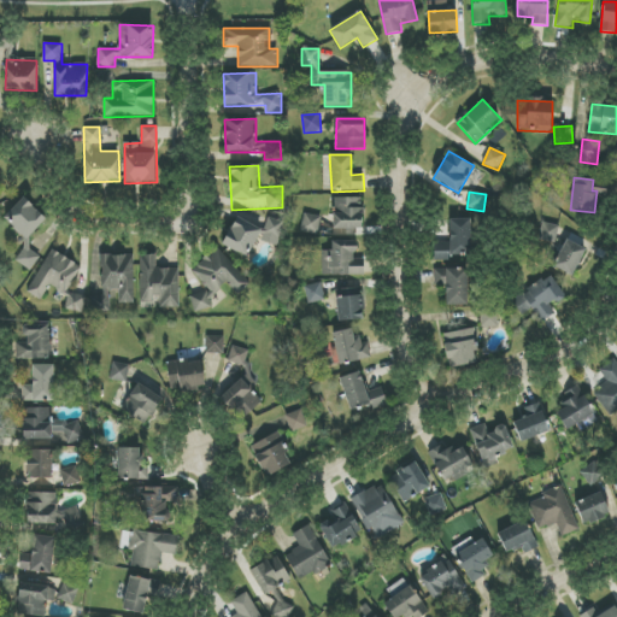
[(362,198),(333,198),(333,229),(363,229),(362,198)]
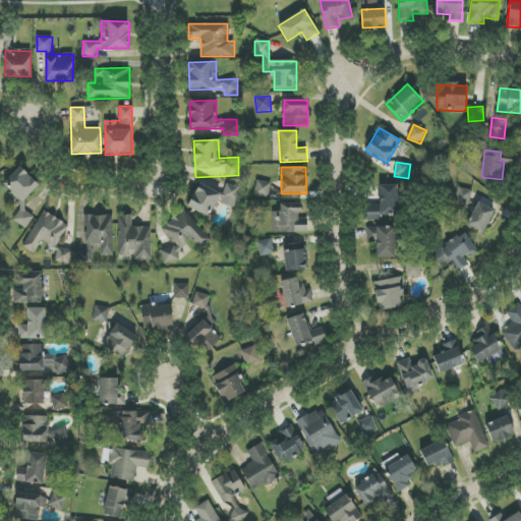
[(211,217),(216,201),(233,208),(239,189),(201,176),(188,209),(211,217)]
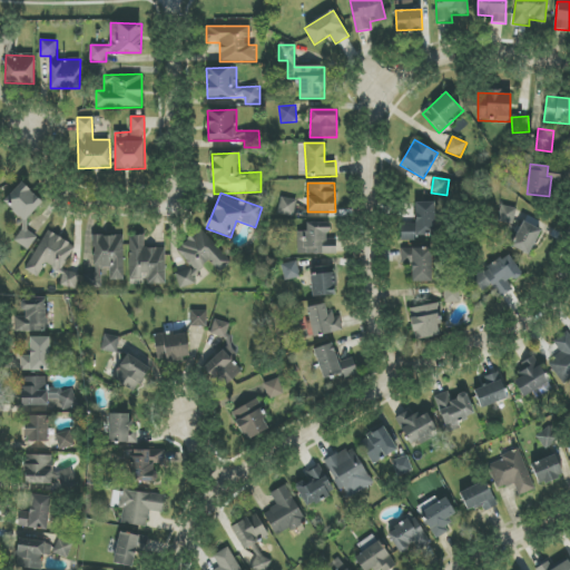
[(277,214),(294,217),(297,200),(281,197),(277,214)]
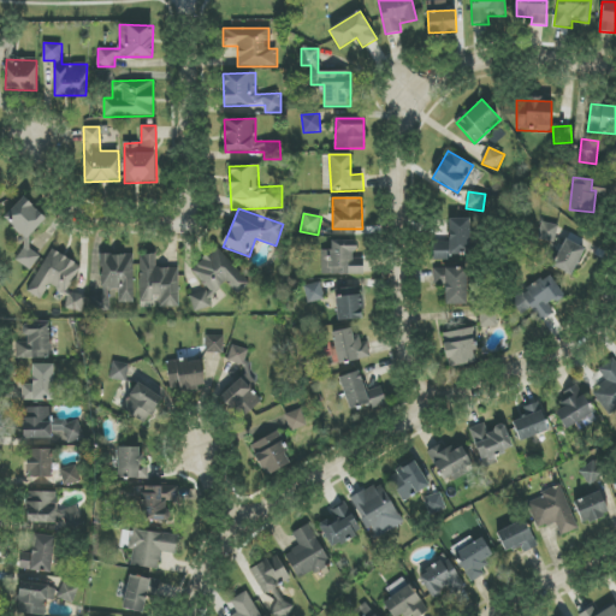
[(471,219),(449,219),(448,244),(433,244),(433,260),(449,260),(449,254),(471,255),(471,219)]
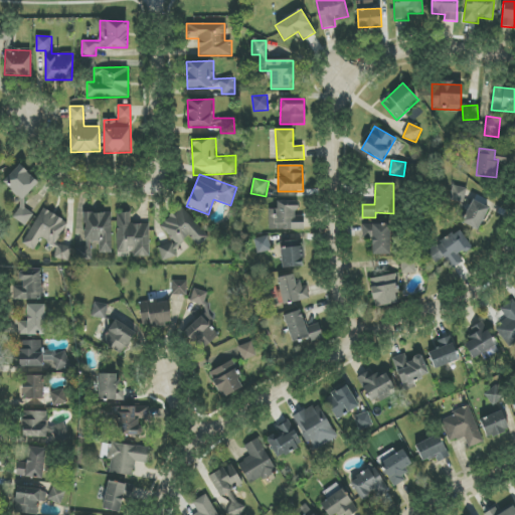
[(481,226),(488,206),(472,200),(469,207),(466,206),(461,219),(481,226)]
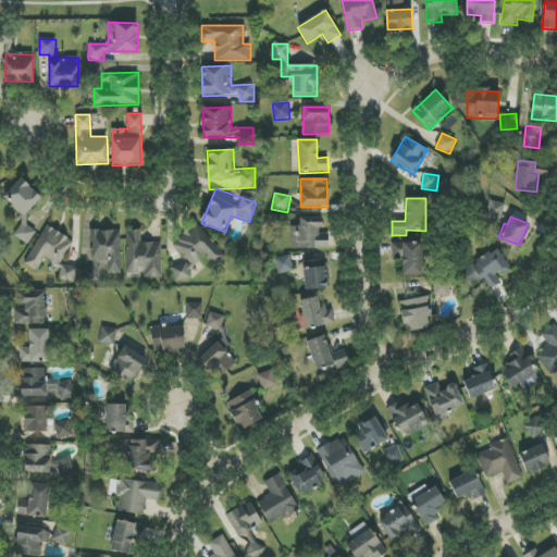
[(291,248),(329,248),(329,234),(321,234),(321,218),(299,218),(299,226),(291,226),(291,248)]
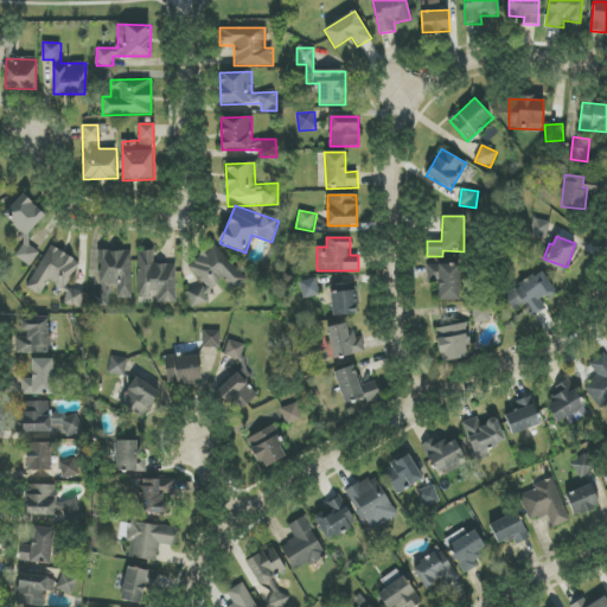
[(80,262),(50,246),(26,287),(40,295),(49,280),(64,289),(80,262)]
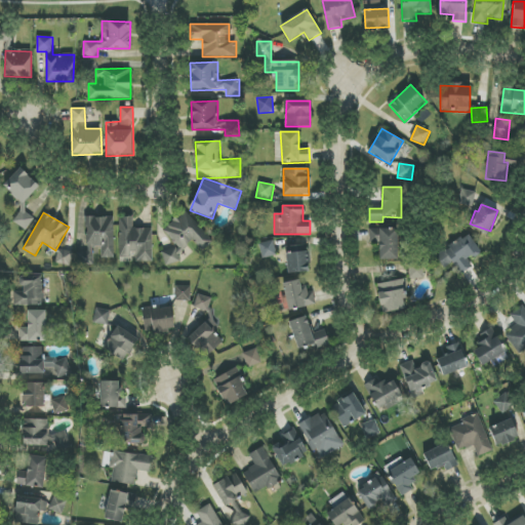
[(161,251),(165,266),(180,261),(177,250),(196,246),(198,251),(209,248),(207,240),(200,241),(193,214),(165,221),(172,248),(161,251)]
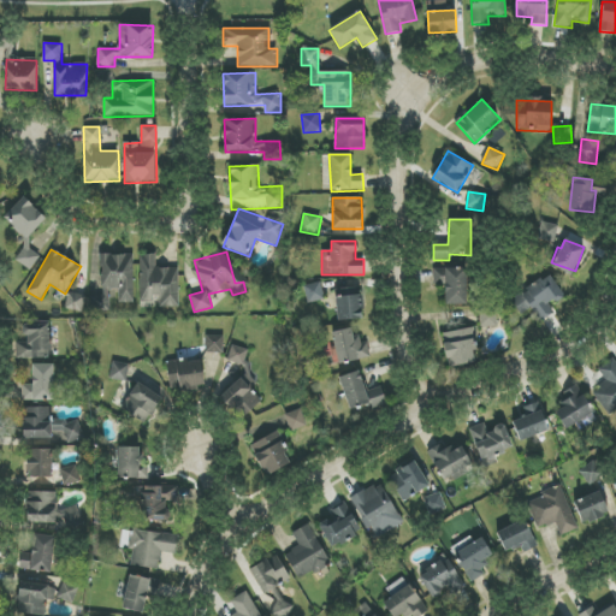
[(134,254),(105,255),(106,303),(135,303),(134,254)]
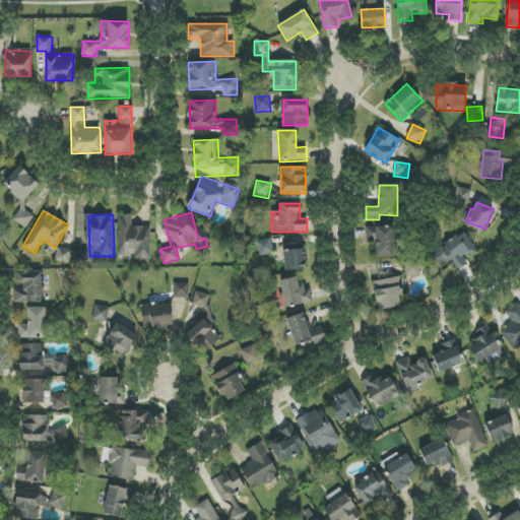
[(134,260),(151,259),(150,226),(132,226),(131,215),(118,215),(118,253),(134,253),(134,260)]
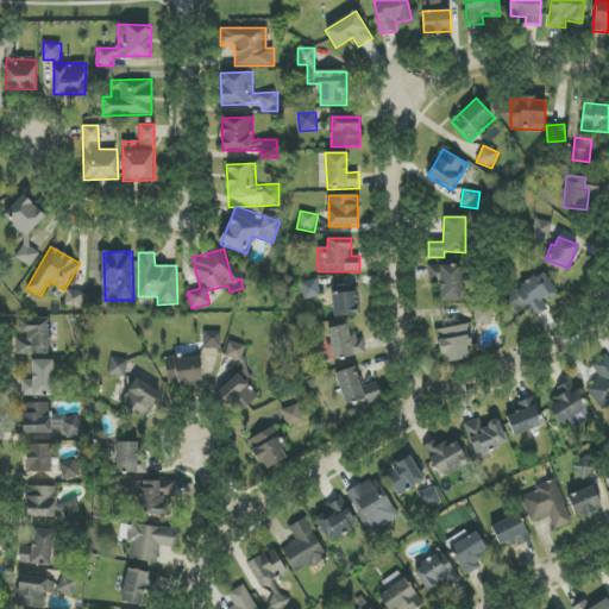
[(440,302),(462,301),(460,264),(428,265),(428,280),(440,280),(440,302)]
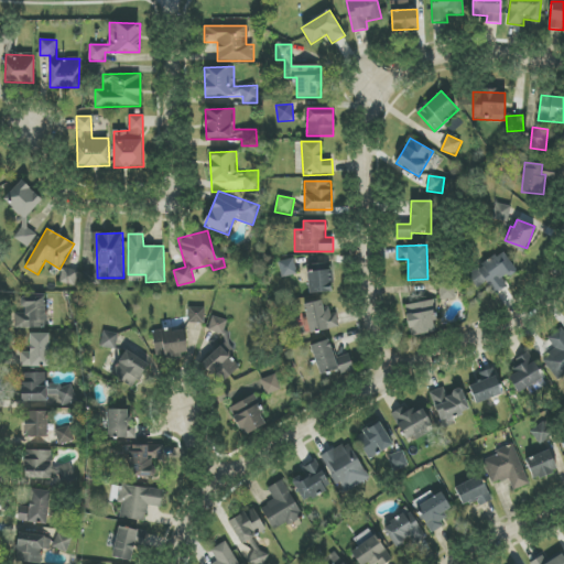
[(503,280),(516,272),(503,251),(476,269),(481,277),(474,281),(477,288),(486,282),(494,295),(508,286),(503,280)]
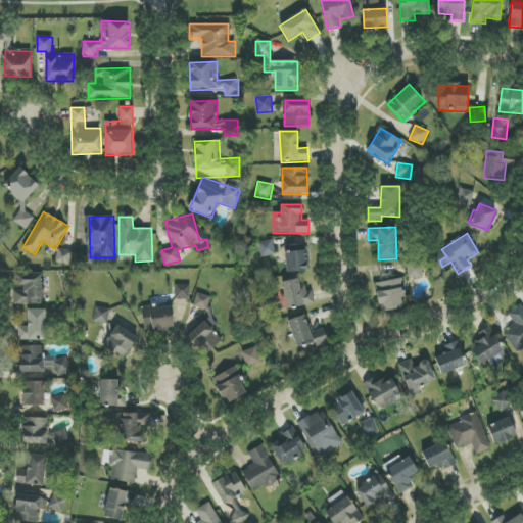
[(262,257),(276,254),(272,239),(258,243),(262,257)]
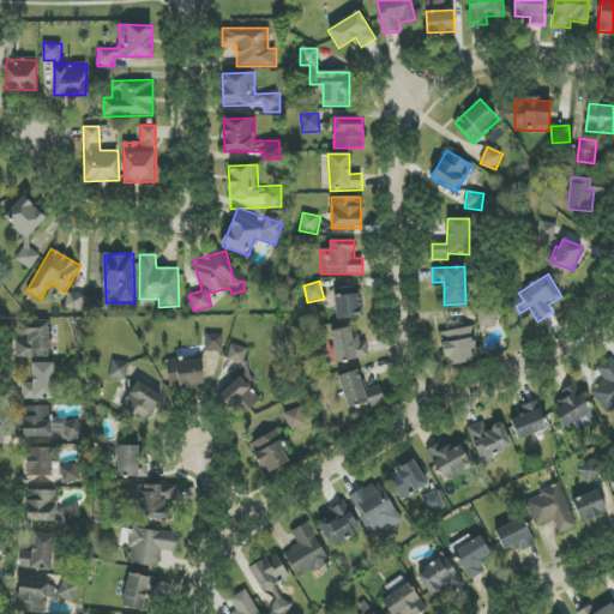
[(336,320),(361,319),(360,288),(335,288),(336,320)]
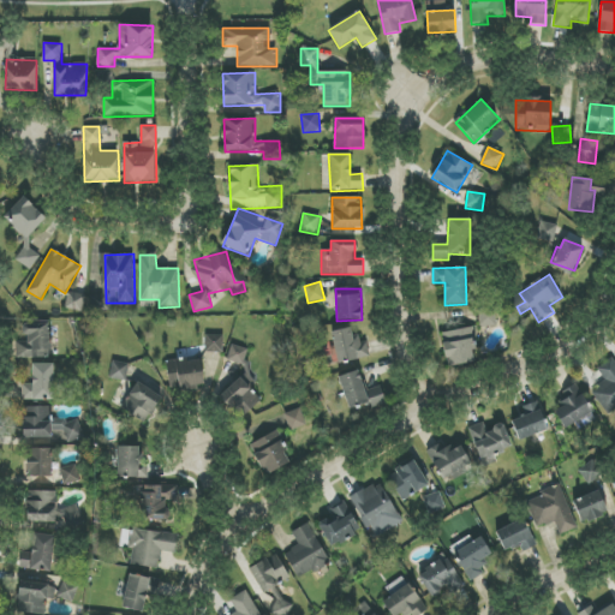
[(83,311),(85,296),(67,292),(65,309),(83,311)]
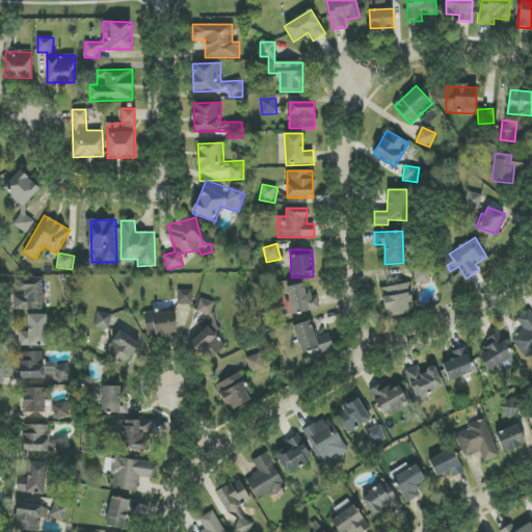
[(429,282),(429,266),(414,267),(415,283),(429,282)]
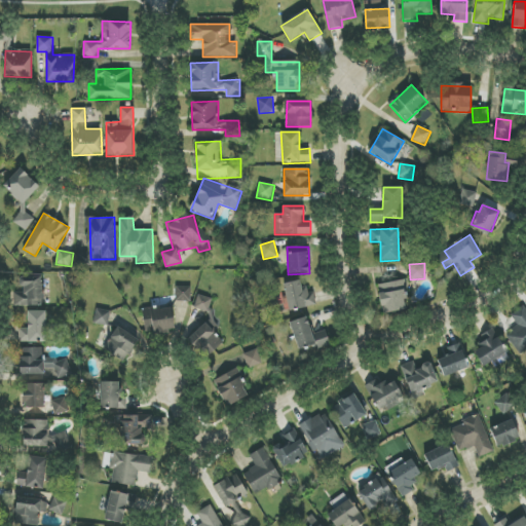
[(43,276),(20,277),(20,293),(14,294),(15,306),(43,306),(43,276)]
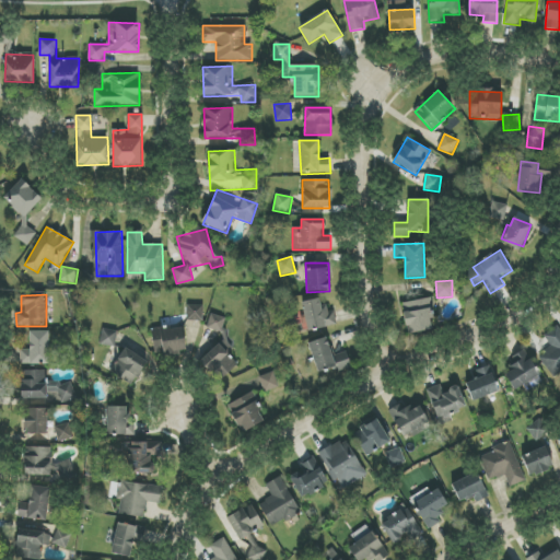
[(308,330),(336,325),(334,311),(325,313),(322,298),(302,302),(308,330)]
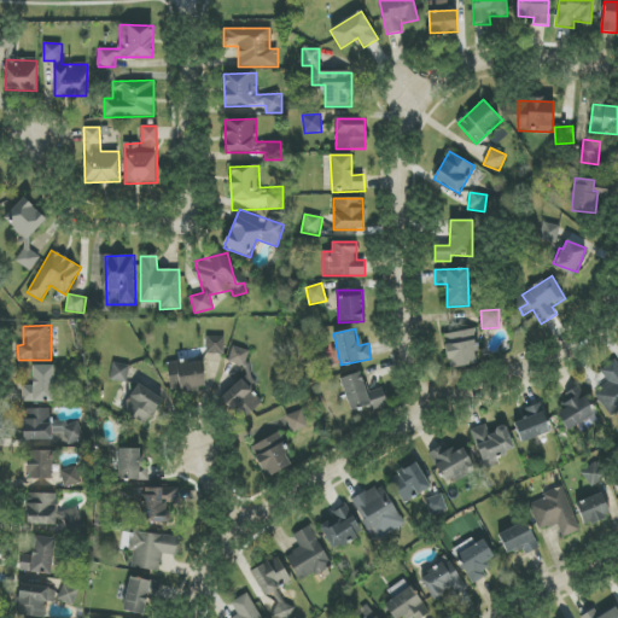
[(478,353),(476,330),(444,333),(449,368),(476,366),(474,353),(478,353)]
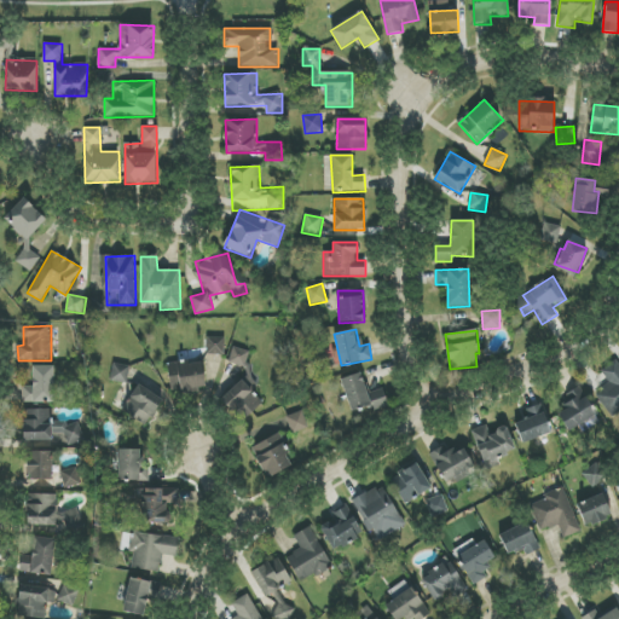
[(224,356),(225,339),(207,337),(206,354),(224,356)]
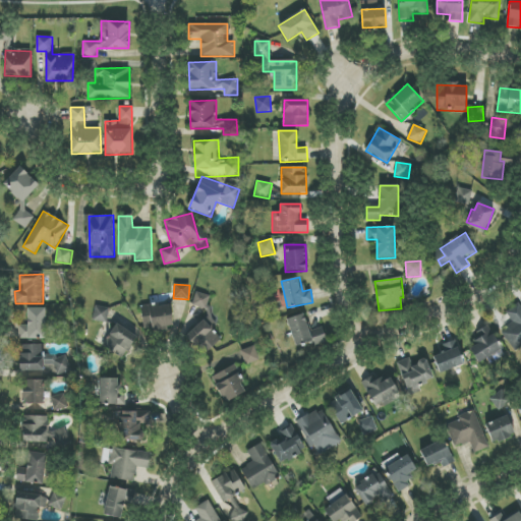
[(209,295),(195,292),(192,306),(207,308),(209,295)]
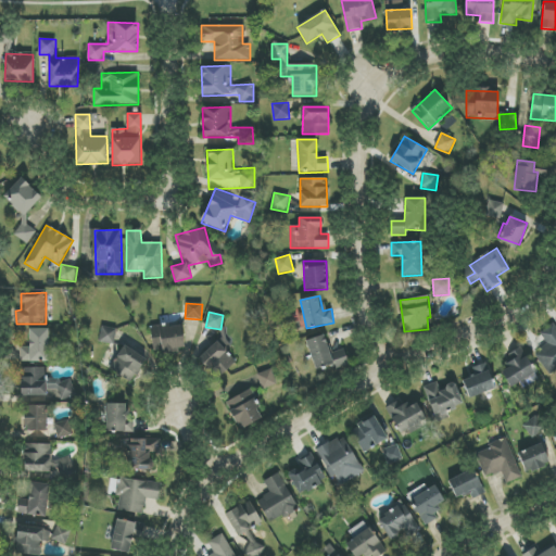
[(540,349),(546,356),(540,361),(550,376),(555,370),(555,326),(554,324),(540,333),(547,343),(540,349)]
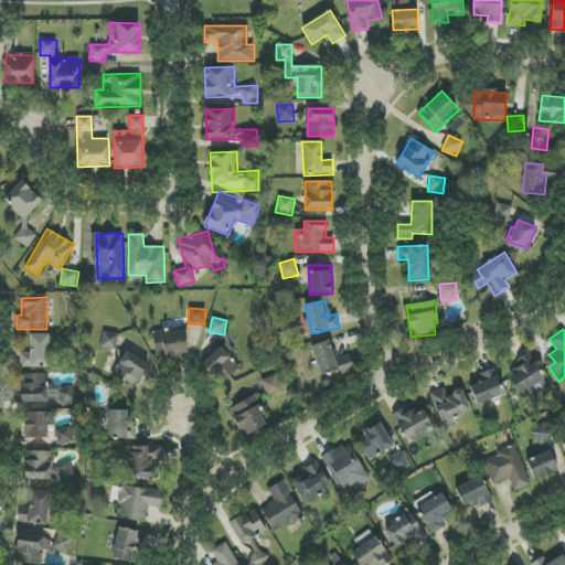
[(188,355),(184,330),(153,333),(156,358),(188,355)]
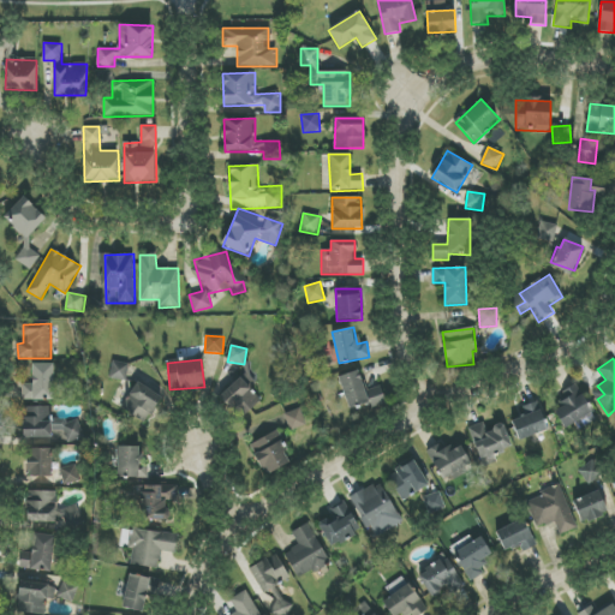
[(130,364),(113,362),(109,378),(126,381),(130,364)]
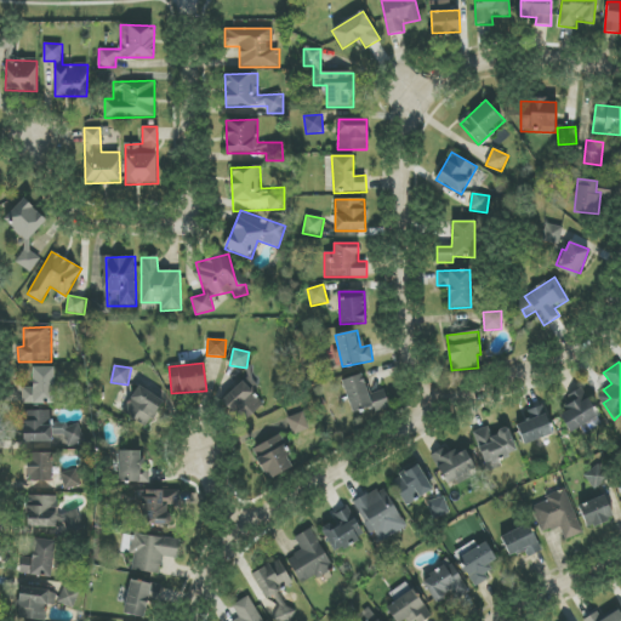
[(53,368),(33,368),(33,387),(22,387),(23,404),(55,404),(53,368)]
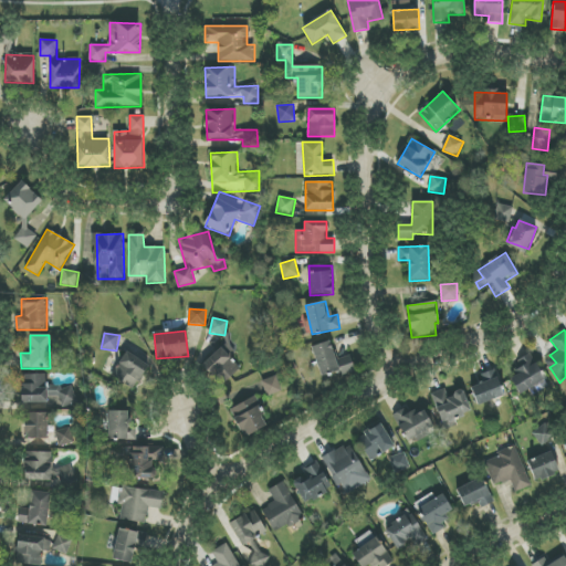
[(311,347),(321,376),(339,369),(342,376),(356,371),(350,355),(336,359),(329,341),(311,347)]
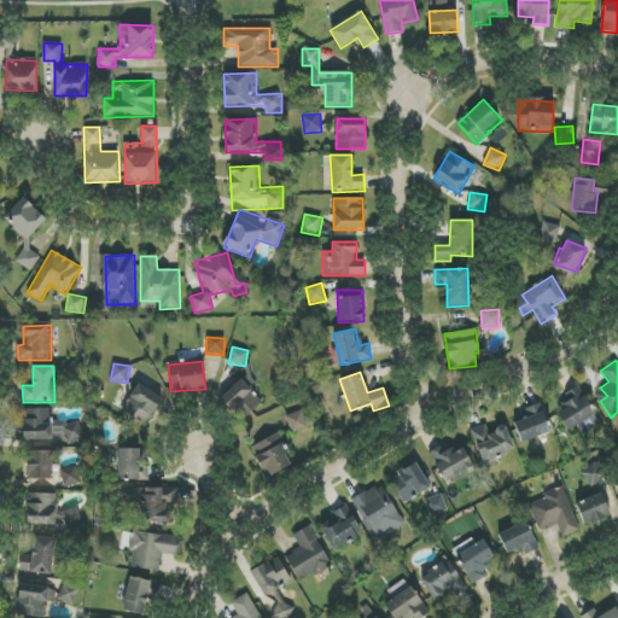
[(262,401),(239,379),(222,398),(245,420),(262,401)]
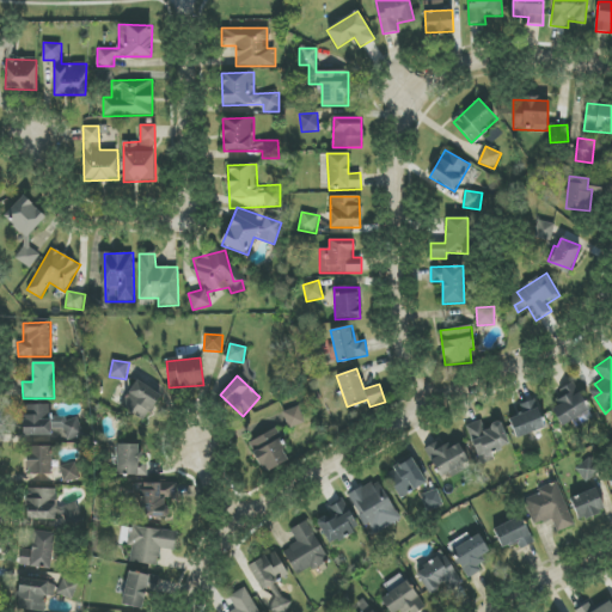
[(121,408),(146,421),(161,392),(136,379),(121,408)]
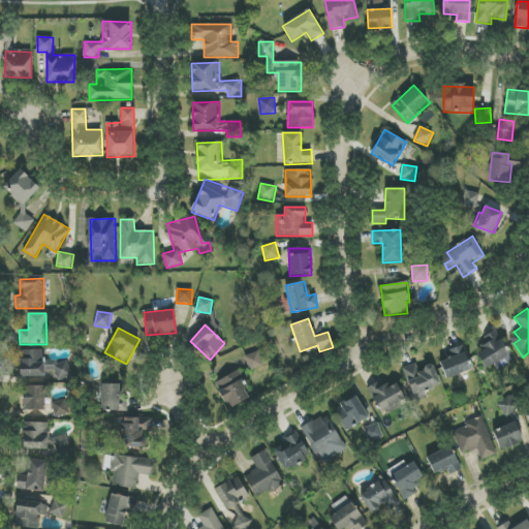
[(493,342),(491,335),(480,338),(484,351),(478,352),(483,366),(508,360),(503,339),(493,342)]
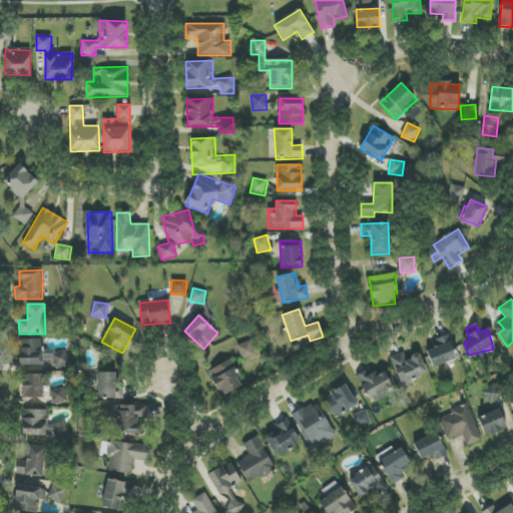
[(433,368),(457,359),(448,335),(435,339),(438,347),(427,351),(433,368)]
